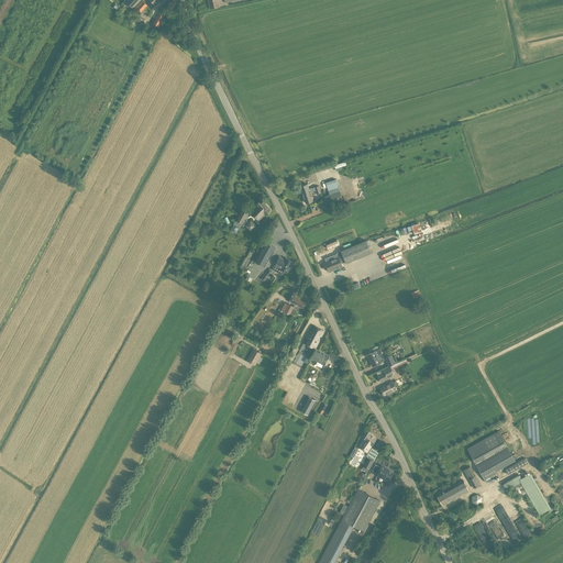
[(140,0),(124,0),(121,4),(130,12),(140,0)]
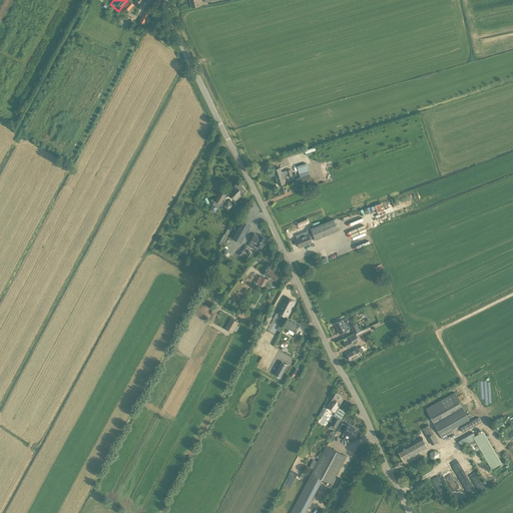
[(124,7),(128,11),(134,5),(130,1),(124,7)]
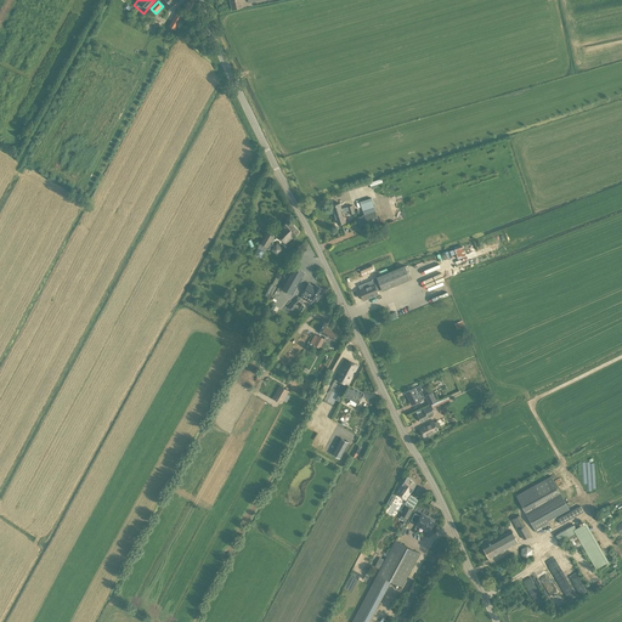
[(175,29),(182,17),(176,13),(169,26),(175,29)]
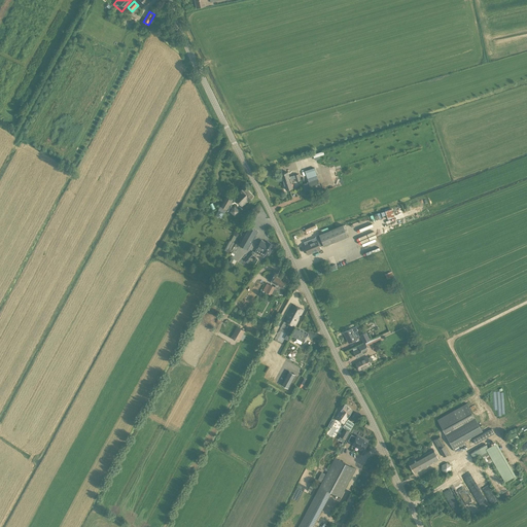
[(288,172),(281,174),(284,182),(290,180),(291,179),(290,176),(289,177),(288,172)]
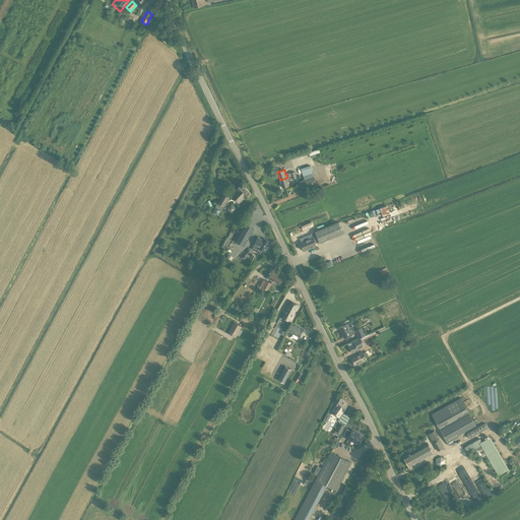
[(286,178),(280,180),(282,187),(289,185),(287,180),(288,180),(287,177),(286,178)]
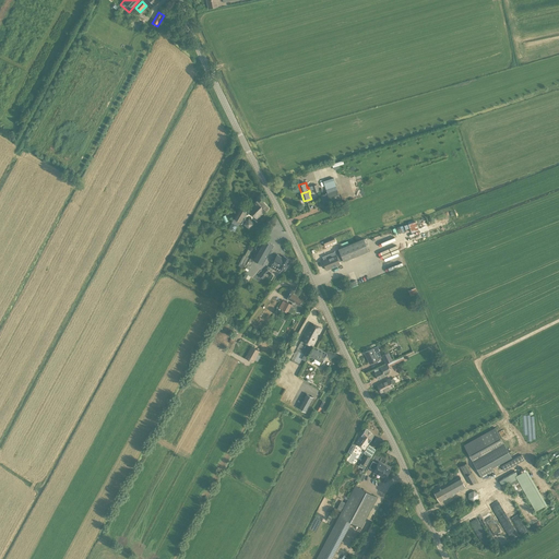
[(340,198),(337,190),(321,195),(323,203),(330,201),(340,198)]
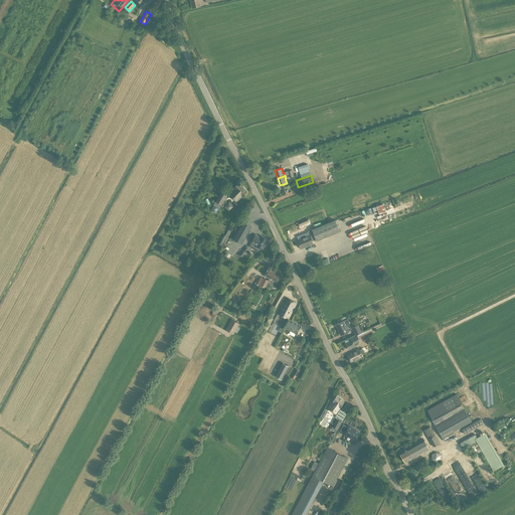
[(243,196),(247,192),(238,182),(234,186),(235,187),(228,194),(236,202),(243,195),(243,196)]
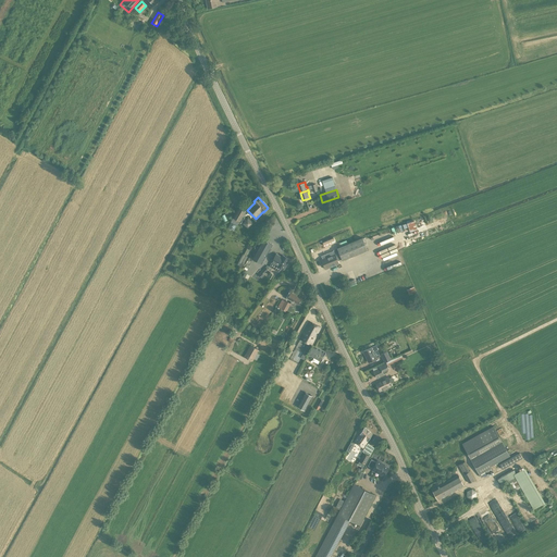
[(232,222),(229,227),(234,231),(237,225),(246,211),(239,208),(231,222),(232,222)]
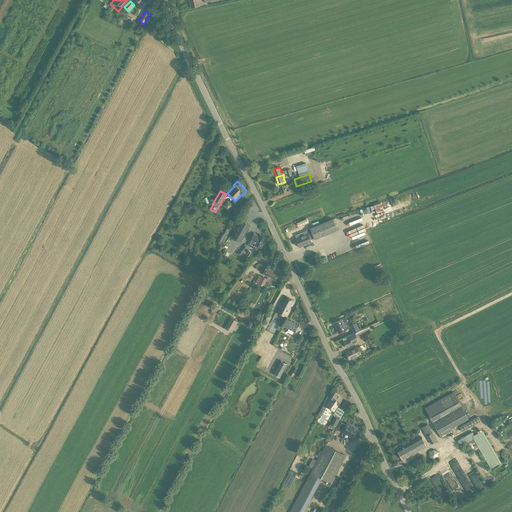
[(224,205),(229,209),(234,204),(228,199),(224,205)]
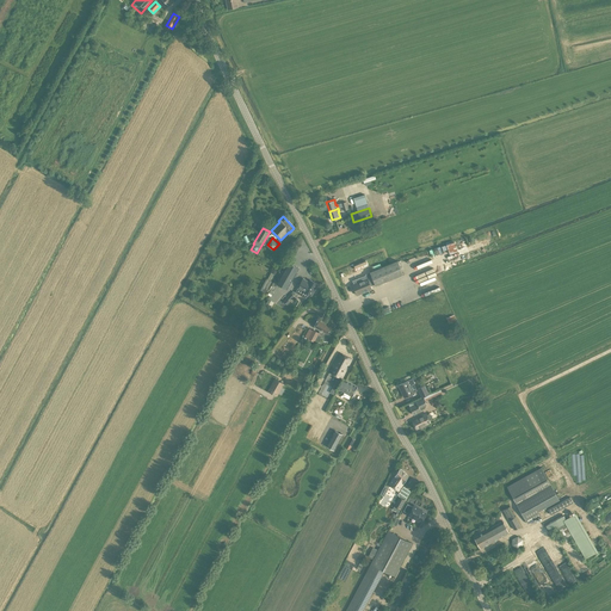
[(457,252),(454,242),(446,246),(450,254),(457,252)]
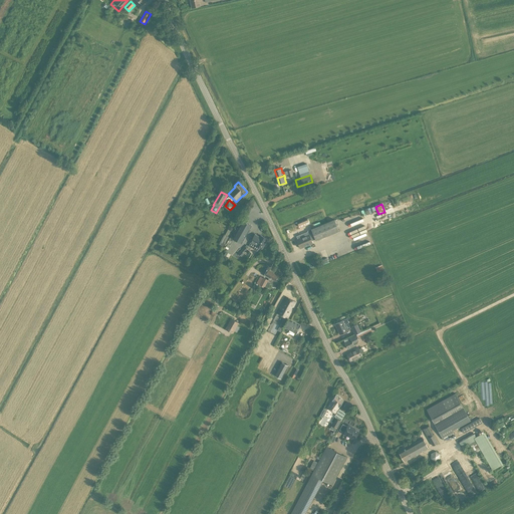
[(251,225),(243,220),(233,238),(242,243),(251,225)]
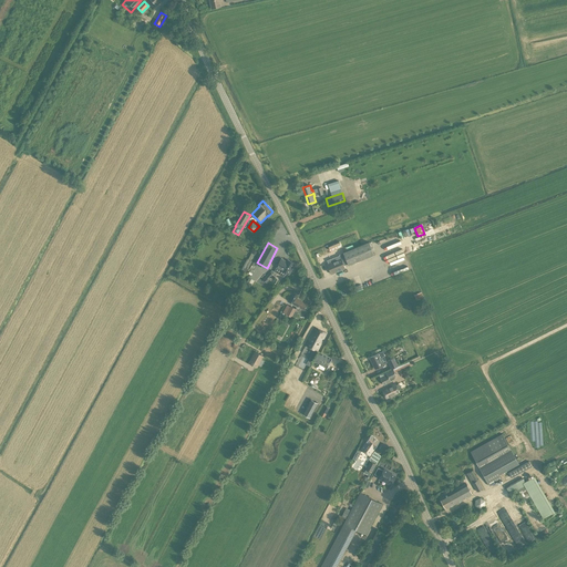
[(349,266),(374,255),(369,243),(339,255),(341,259),(330,263),(330,260),(327,261),(328,264),(328,265),(331,274),(344,268),(342,260),(346,259),(349,266)]
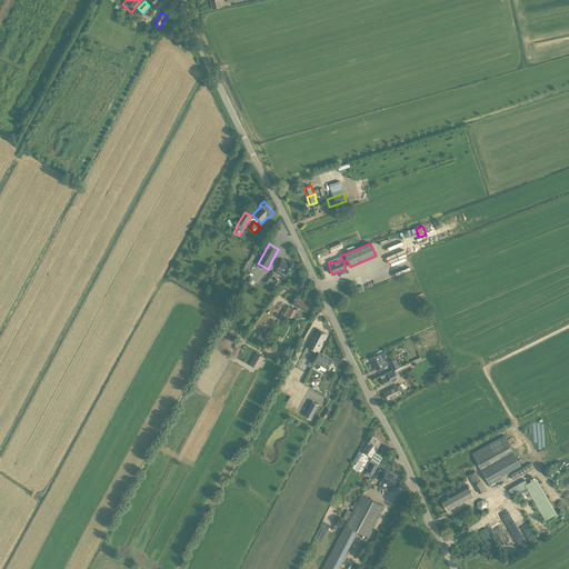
[(248,272),(253,261),(250,259),(249,259),(242,270),(248,272)]
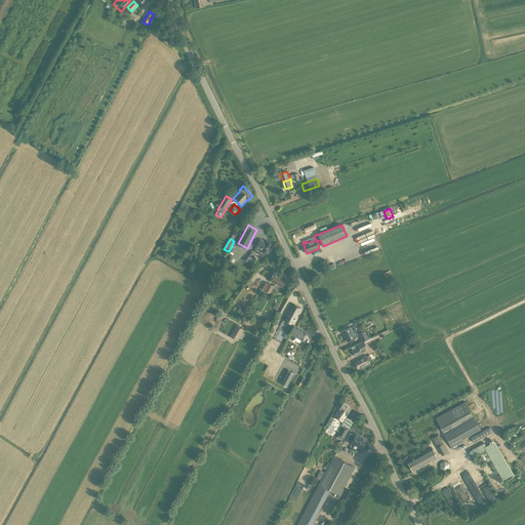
[(260,240),(260,239),(256,247),(268,253),(273,244),(267,240),(265,243),(260,240)]
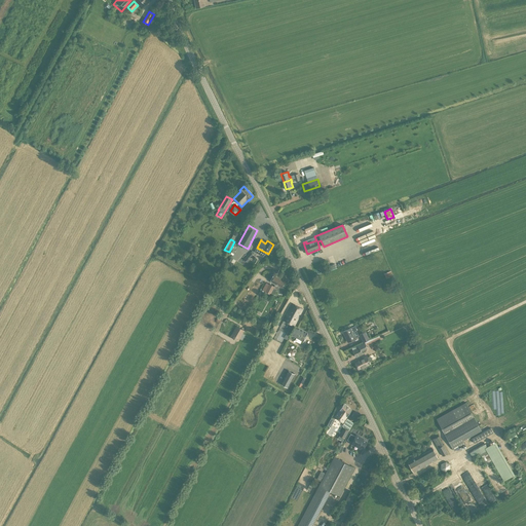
[(270,284),(269,284),(266,283),(263,290),(270,294),(273,288),(282,292),(284,287),(283,287),(286,280),(278,277),(274,286),(270,284)]
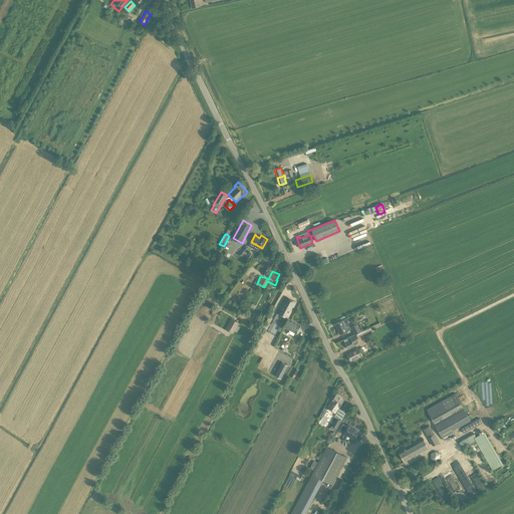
[(287,318),(296,301),(286,296),(277,313),(287,318)]
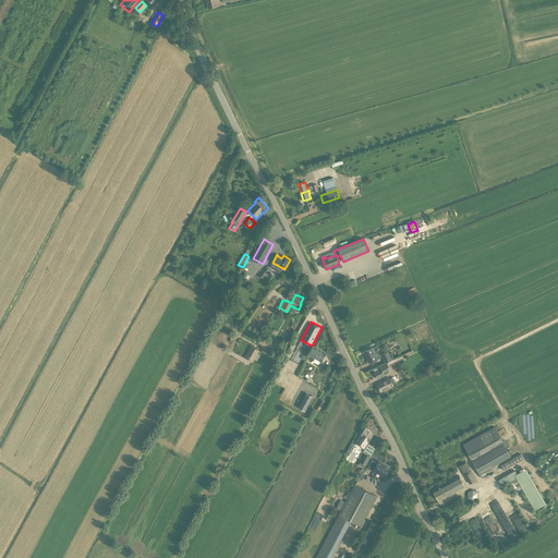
[(384,342),(364,352),(370,363),(377,359),(374,352),(379,350),(378,349),(385,344),(384,342)]
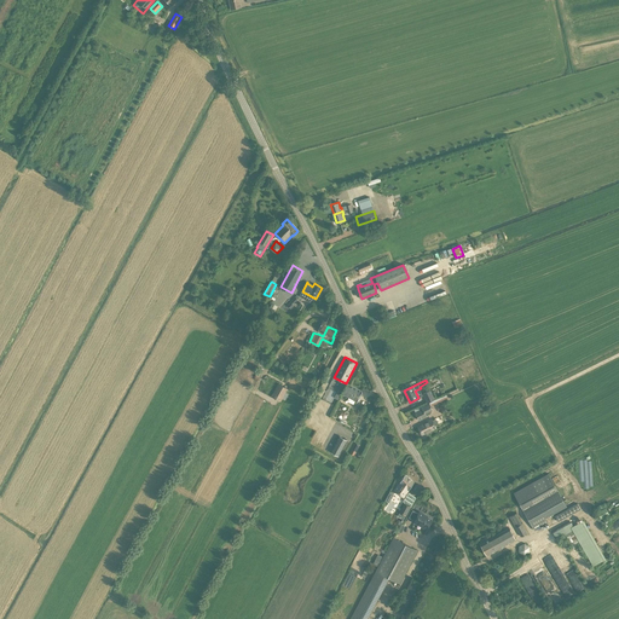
[(281,401),(288,388),(278,383),(271,395),(281,401)]
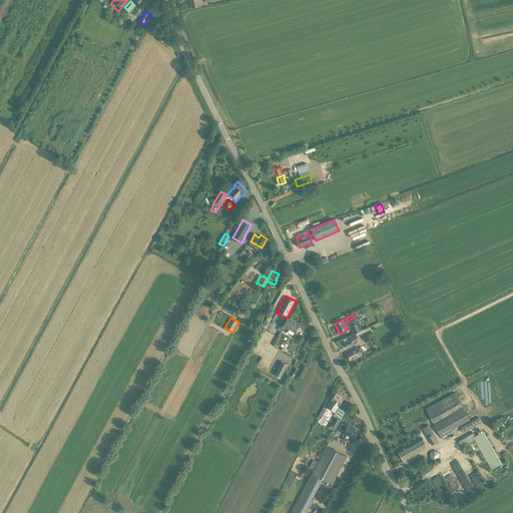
[(297,333),(301,325),(289,319),(285,327),(297,333)]
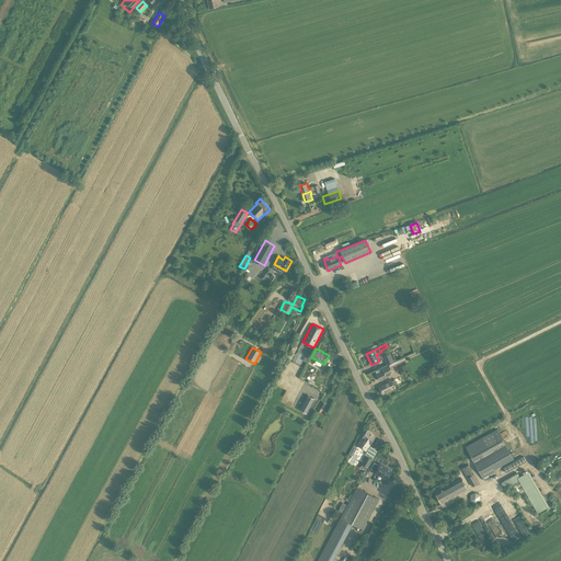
[(390,354),(384,357),(388,365),(395,362),(390,354)]
